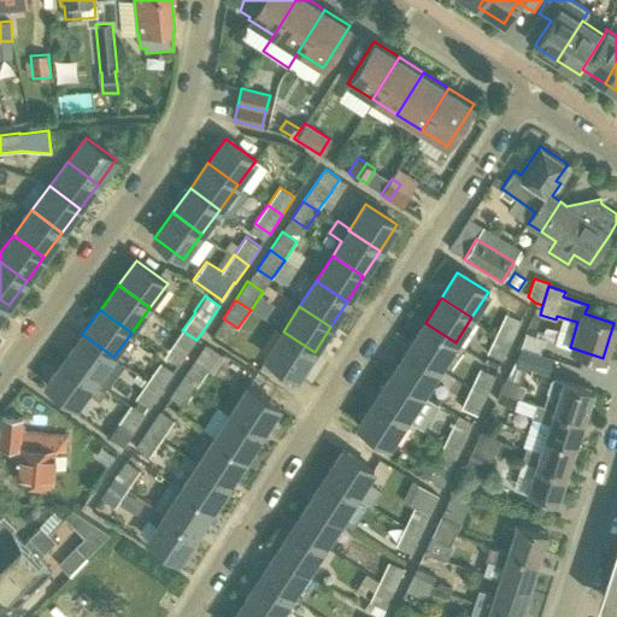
[(512,341),(522,321),(506,312),(497,333),(512,341)]
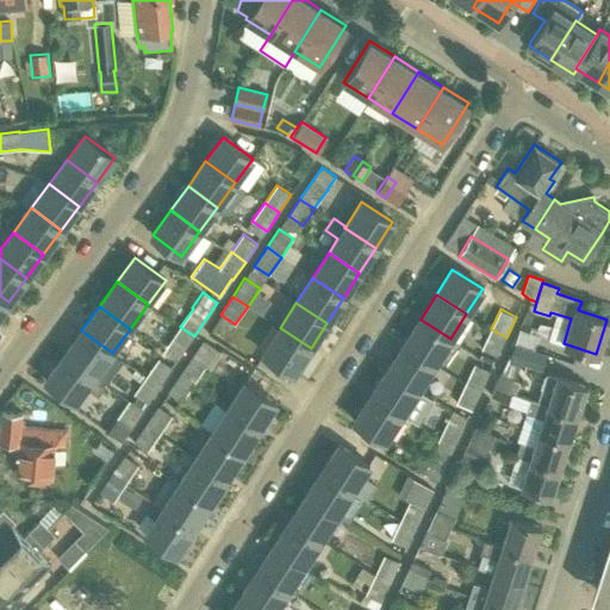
[(434,363),(450,338),(421,319),(404,344),(434,363)]
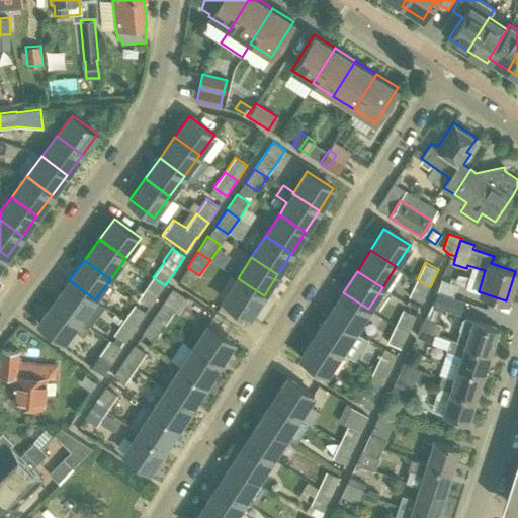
[(165,285),(153,277),(143,292),(155,300),(165,285)]
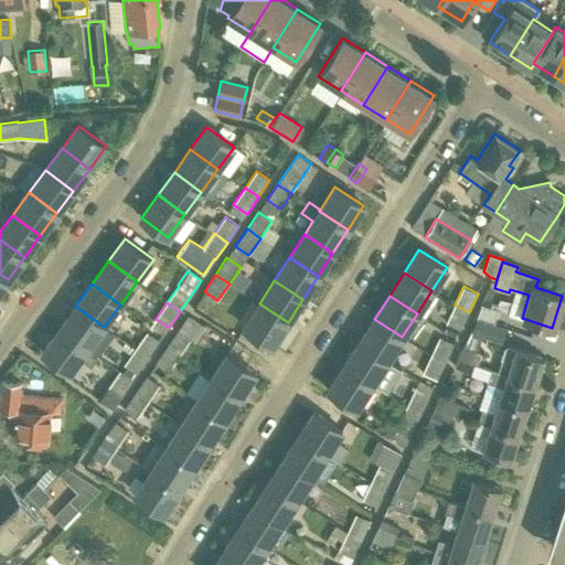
[(273,347),(288,322),(259,304),(244,328),(273,347)]
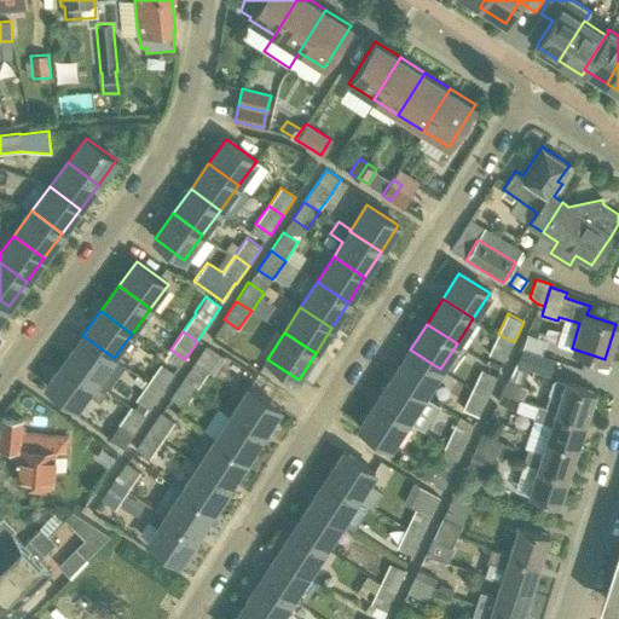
[(514,342),(498,334),(489,354),(504,362),(514,342)]
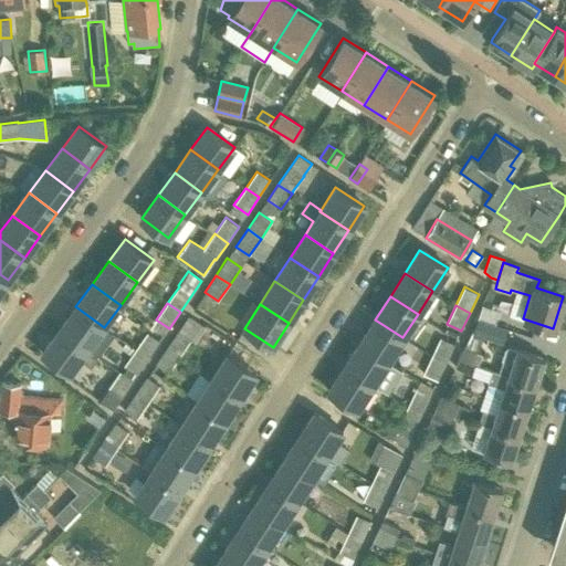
[(87,349),(104,327),(75,306),(59,328),(87,349)]
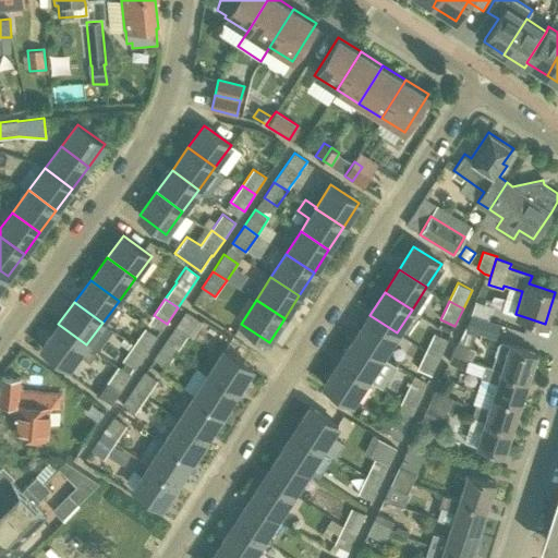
[(192,339),(203,323),(185,311),(162,344),(177,353),(189,336),(192,339)]
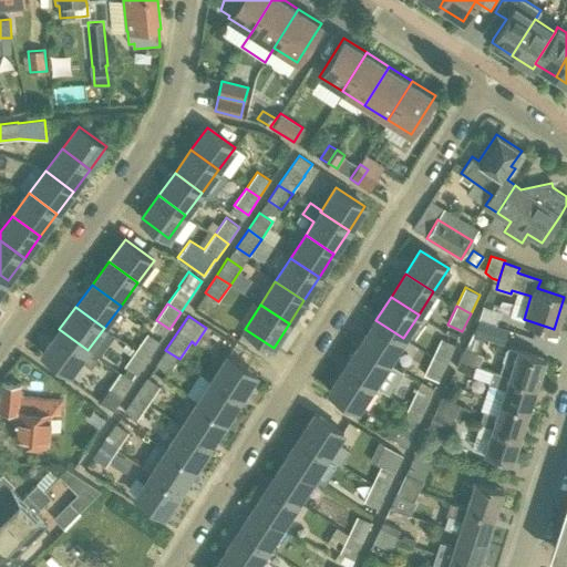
[(389,361),(403,338),(375,320),(360,343),(389,361)]
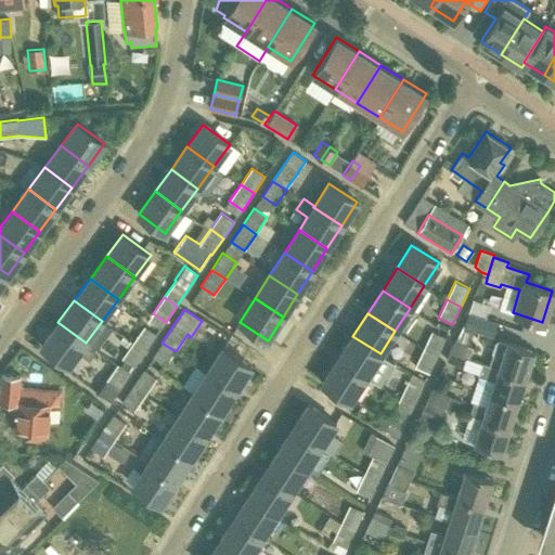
[(467,357),(468,358),(473,348),(467,346),(475,331),(493,337),(498,323),(468,313),(464,327),(456,340),(455,339),(451,349),(467,357)]
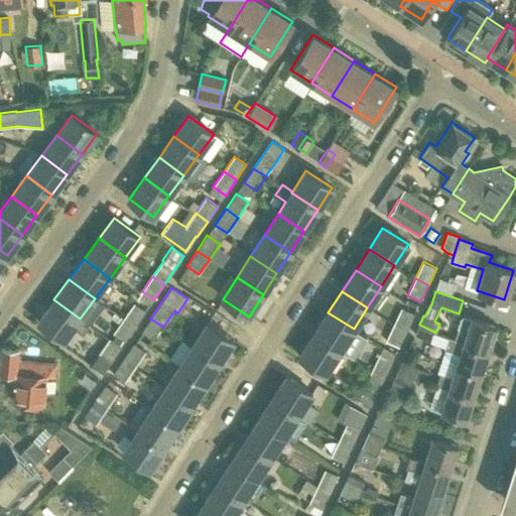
[(89,326),(80,318),(53,299),(38,320),(65,340),(74,328),(83,335),(89,326)]
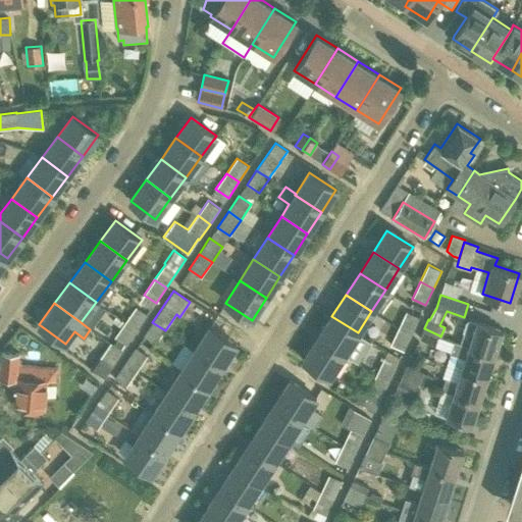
[(138,330),(148,315),(136,307),(125,322),(138,330)]
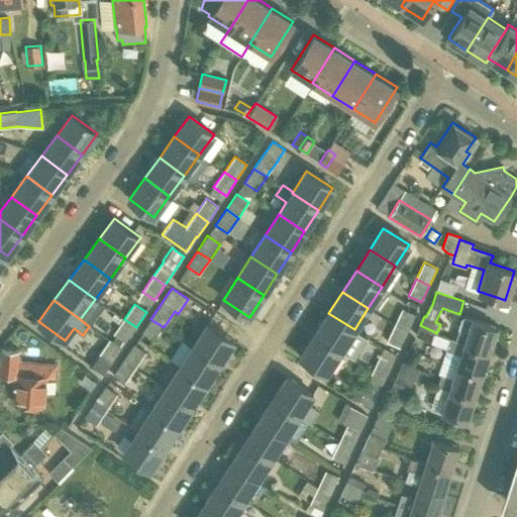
[(408,331),(415,315),(402,308),(394,325),(408,331)]
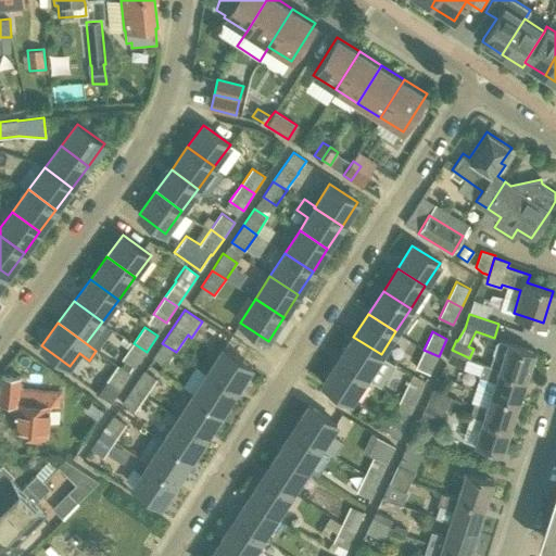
[(366,378),(381,354),(353,337),(339,359),(366,378)]
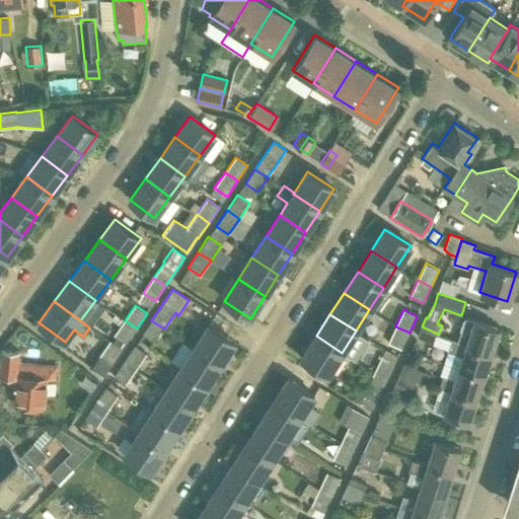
[(457,341),(491,352),(499,327),(472,319),(472,320),(464,317),(457,341)]
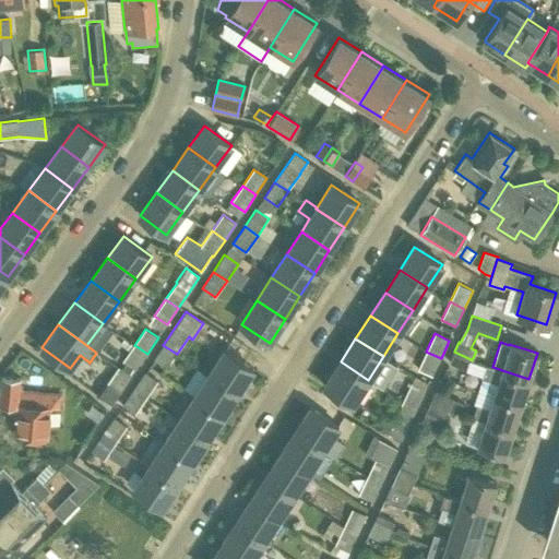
[(147,354),(134,345),(122,361),(135,370),(147,354)]
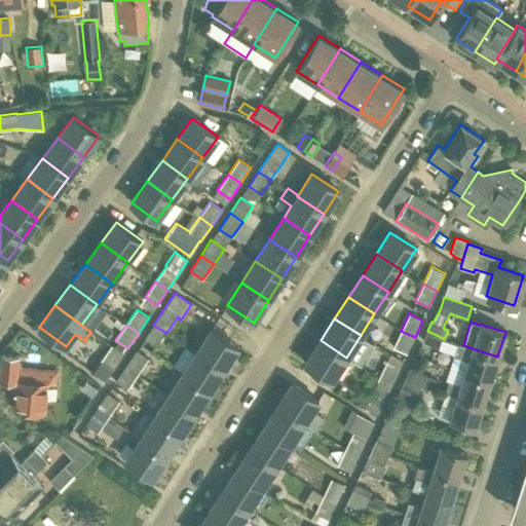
[(166,333),(153,325),(144,338),(157,347),(166,333)]
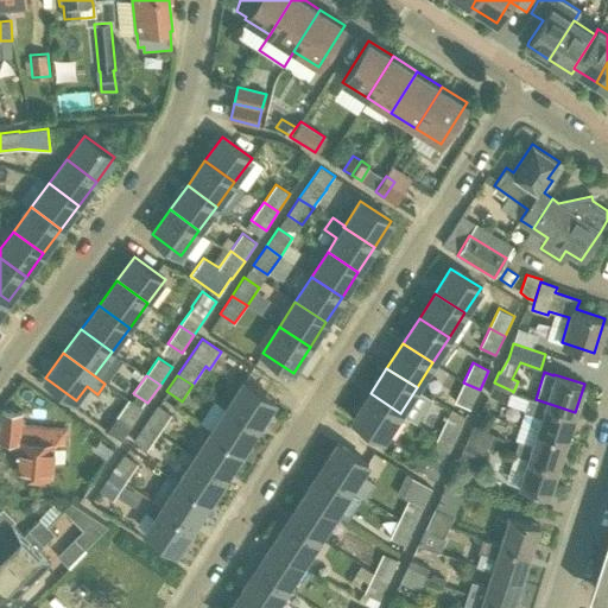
[(227,407),(258,426),(274,401),(244,381),(227,407)]
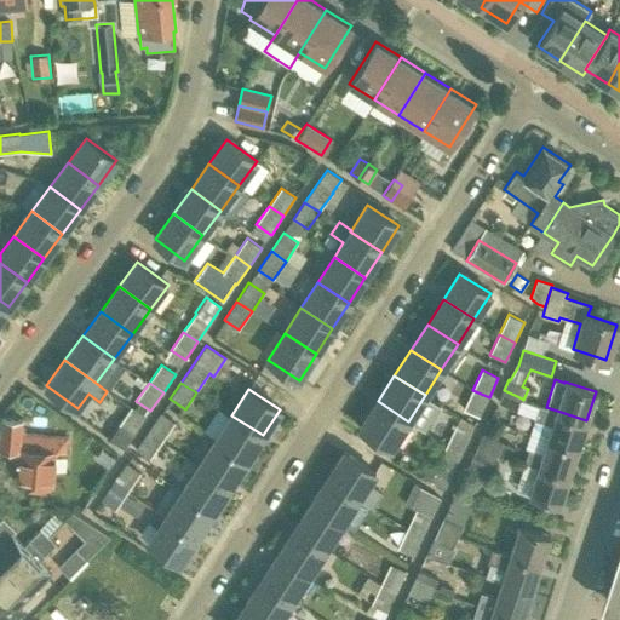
[(489,397),(472,390),(463,411),(480,418),(489,397)]
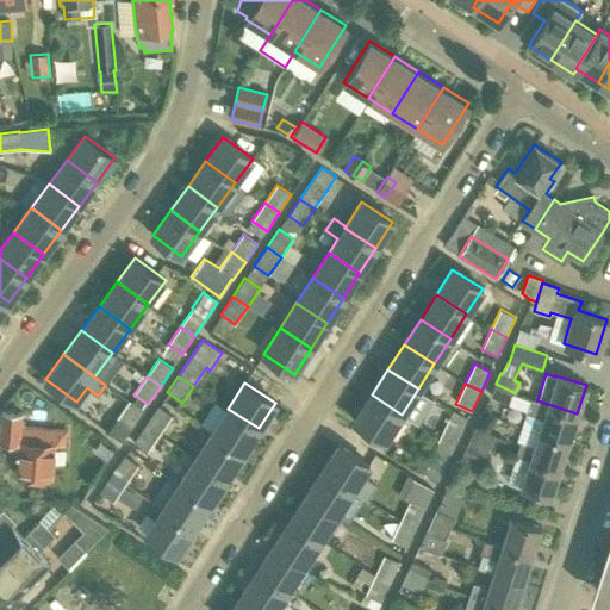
[(509,404),(515,393),(514,392),(496,384),(491,396),(509,404)]
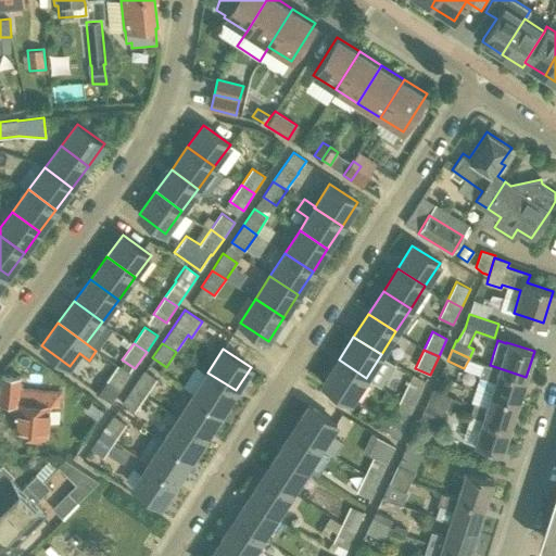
[(352,401),(366,378),(339,359),(324,382),(352,401)]
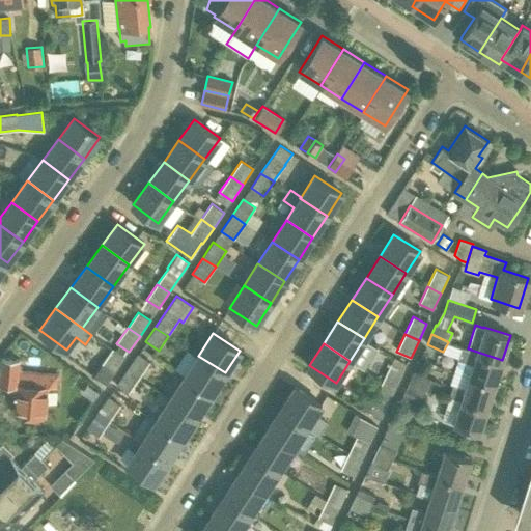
[(502,360),(468,348),(462,346),(457,359),(472,364),(469,374),(495,383),(502,360)]
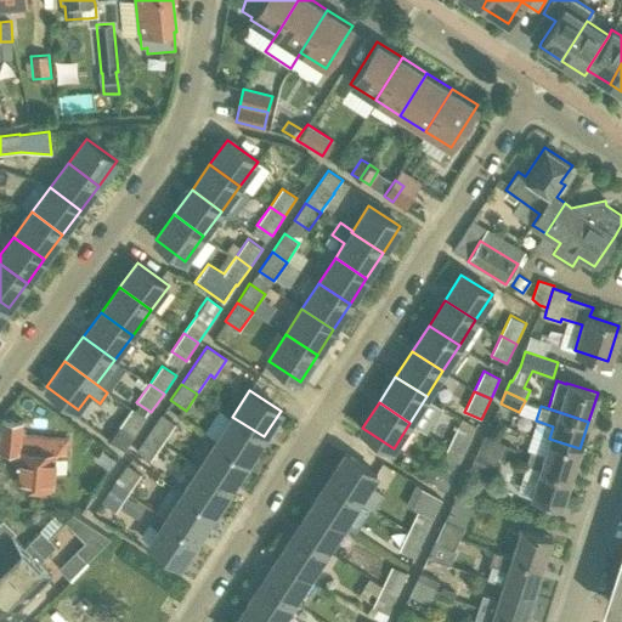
[(134,437),(146,418),(133,408),(119,427),(134,437)]
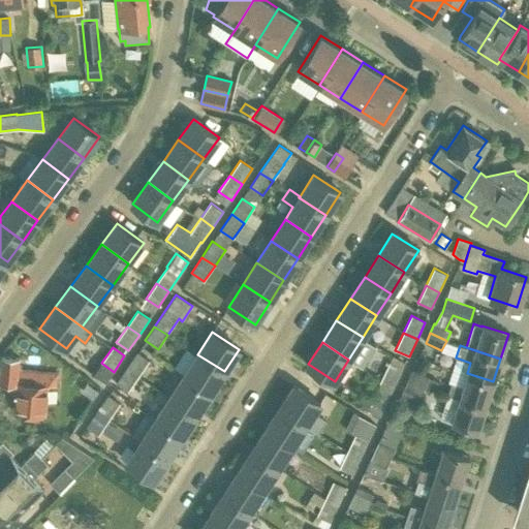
[(138,377),(150,361),(136,352),(125,369),(138,377)]
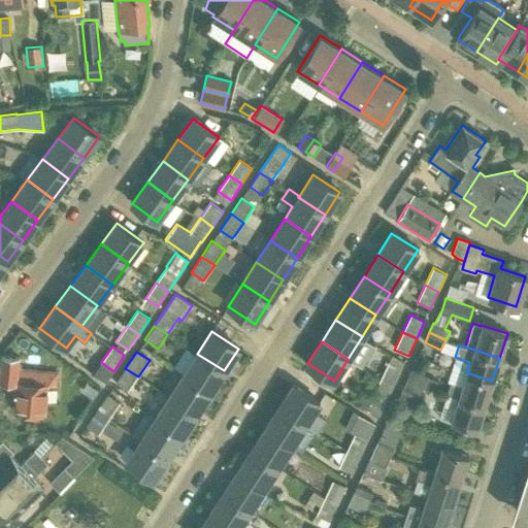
[(209,392),(224,370),(197,354),(184,375),(209,392)]
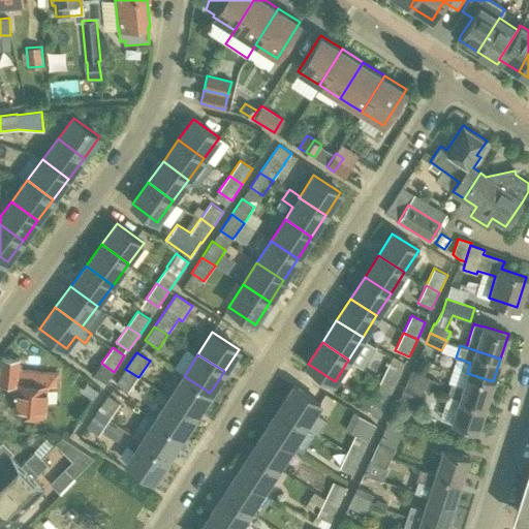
[(13,412),(25,413),(25,418),(34,419),(34,414),(44,415),(48,385),(55,386),(56,374),(18,370),(19,359),(1,356),(0,370),(0,382),(17,384),(13,412)]
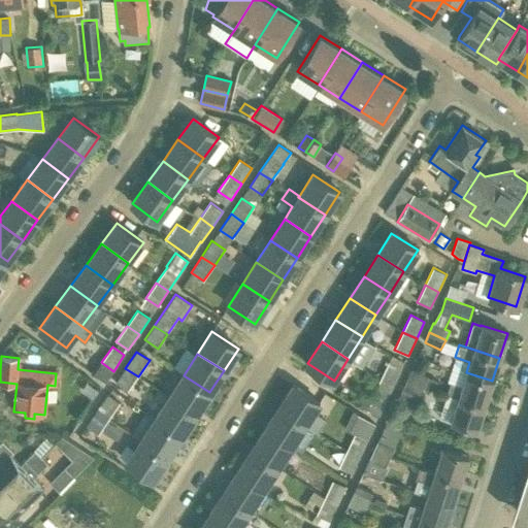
[(391,392),(402,368),(389,362),(377,386),(391,392)]
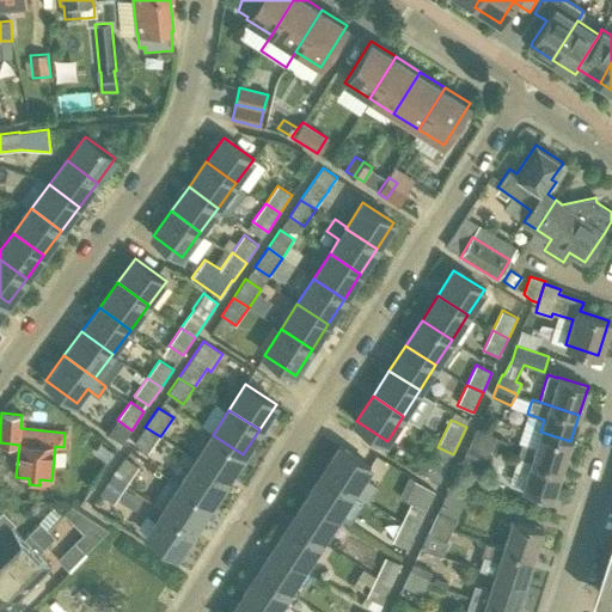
[(160,436),(145,427),(134,444),(148,453),(160,436)]
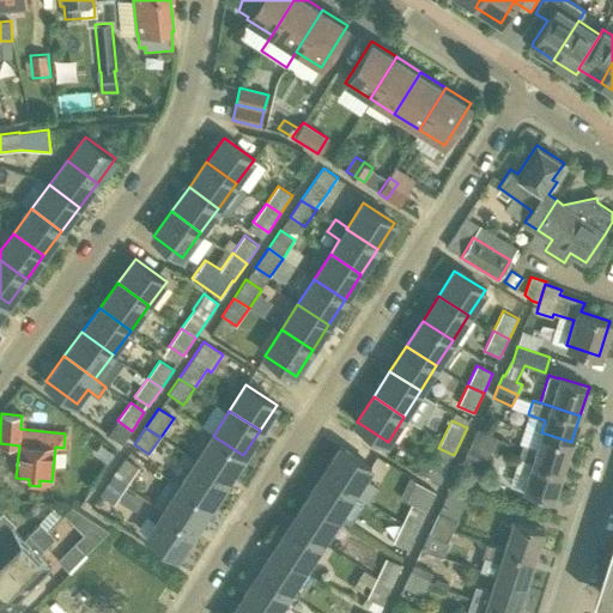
[(504,451),(508,443),(478,429),(473,438),(491,447),(492,448),(504,451)]
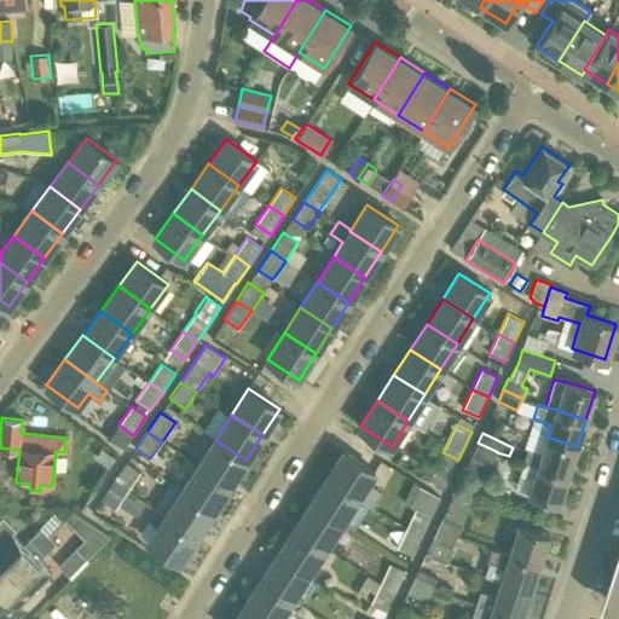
[(568,474),(577,446),(547,437),(542,452),(528,449),(524,462),(537,466),(537,464),(568,474)]
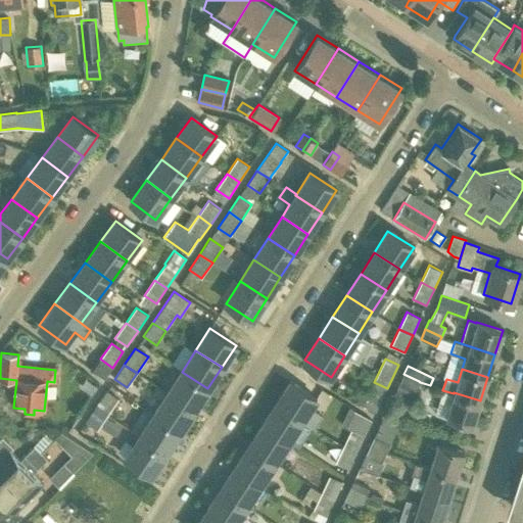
[(194,411),(207,388),(182,372),(168,393),(194,411)]
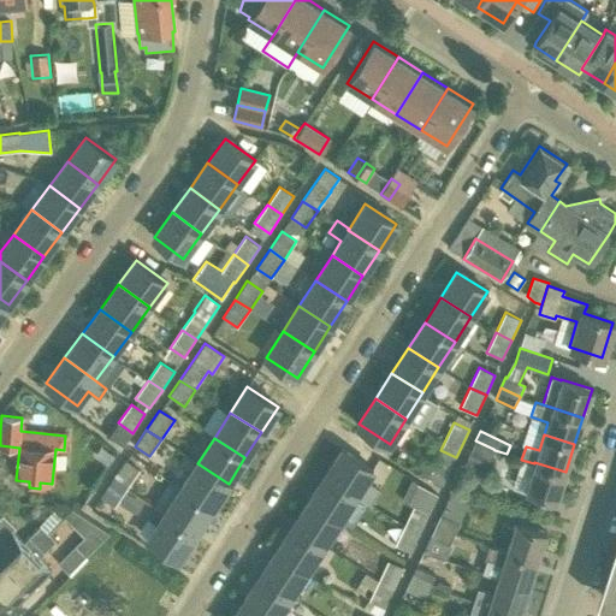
[(490,462),(495,450),(493,449),(475,440),(466,463),(484,472),(490,462)]
